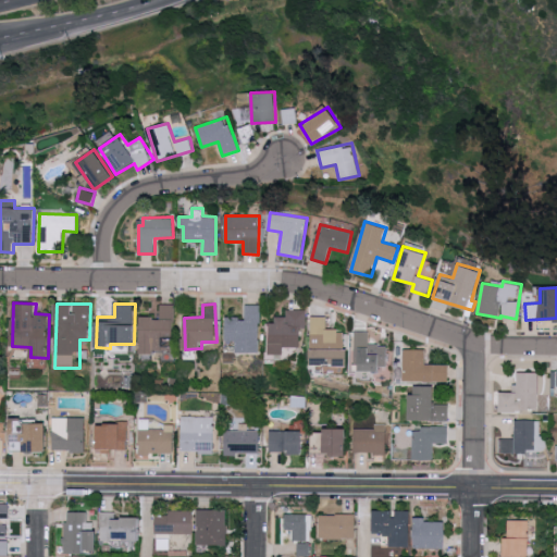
[(174,305),(160,305),(160,317),(141,317),(141,351),(164,351),(164,336),(174,336),(174,305)]
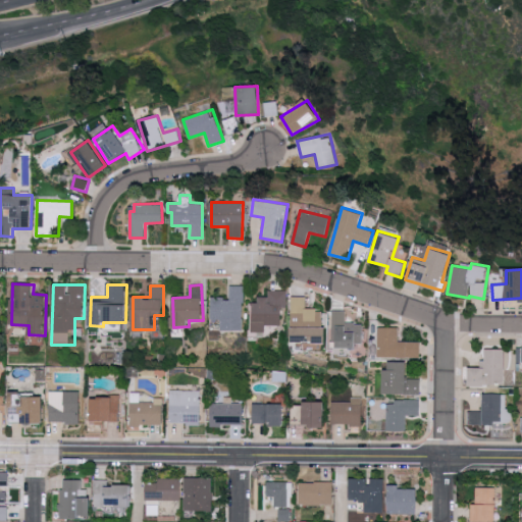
[(222,330),(243,330),(244,285),(229,285),(229,298),(212,298),(212,319),(222,319),(222,330)]
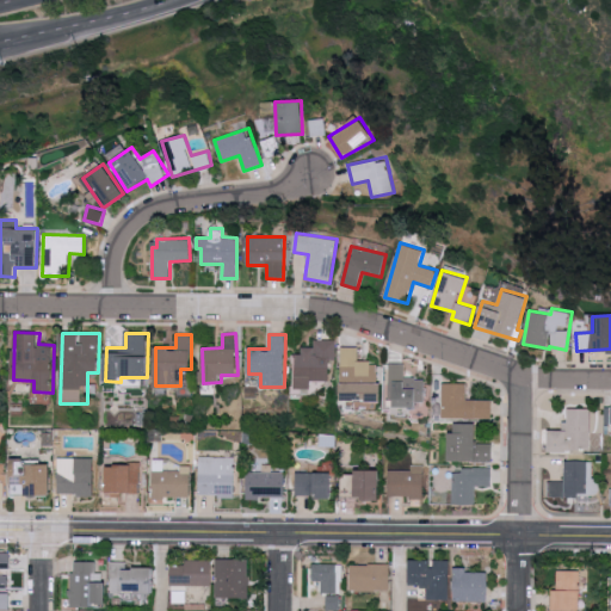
[(335,339),(313,339),(313,347),(297,347),(297,388),(313,389),(313,381),(329,381),(329,360),(335,362),(335,339)]
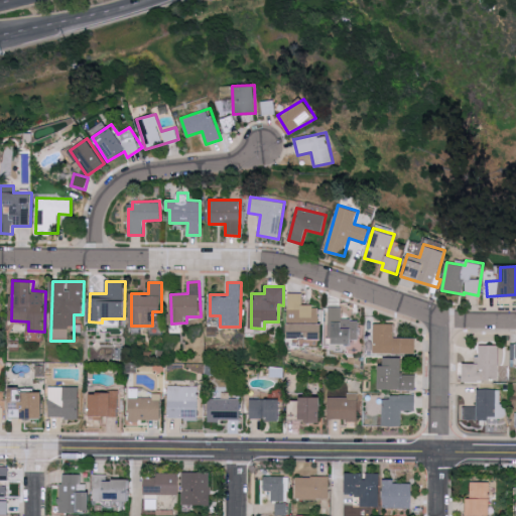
[(302,293),(289,292),(288,338),(324,339),(324,323),(319,323),(319,305),(302,305),(302,293)]
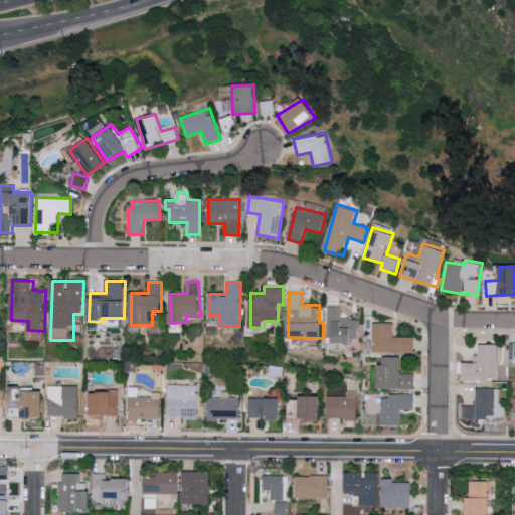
[(342,306),(328,306),(328,340),(358,341),(358,319),(341,318),(342,306)]
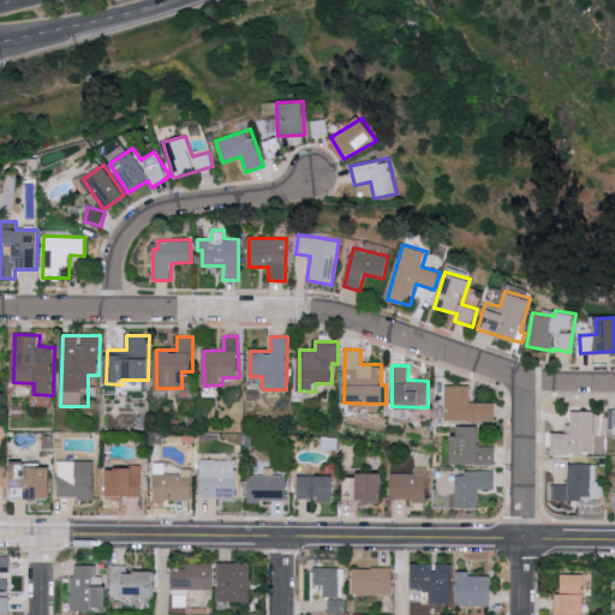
[(446,386),(445,421),(495,421),(496,402),(470,401),(470,386),(446,386)]
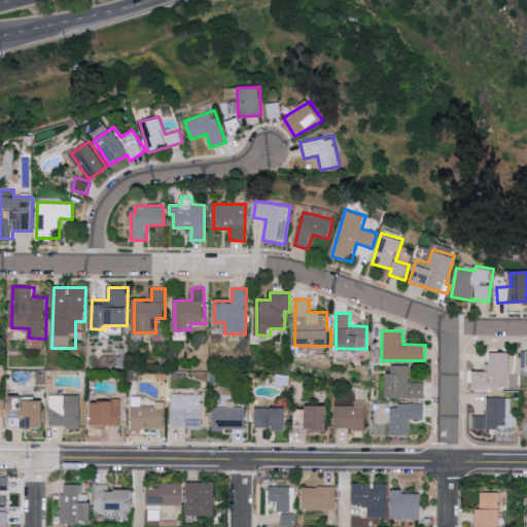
[(520,373),(520,352),(488,352),(488,371),(475,371),(476,389),(511,389),(511,373),(520,373)]
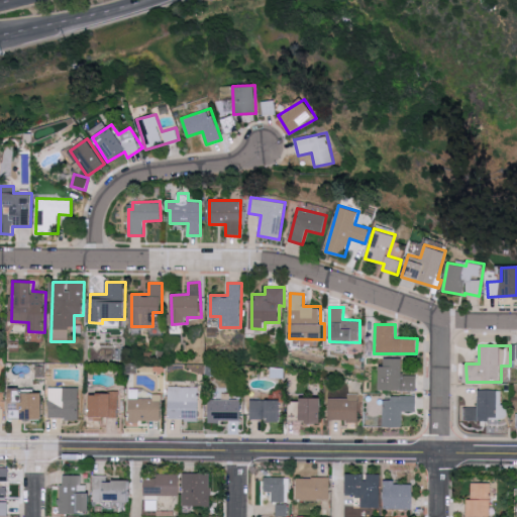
[(417,391),(417,376),(404,375),(404,358),(385,357),(385,366),(381,366),(381,390),(417,391)]
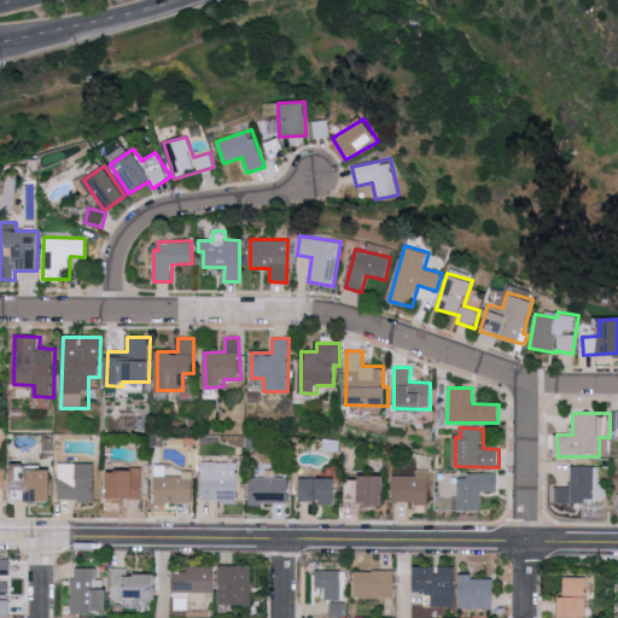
[(202,501),(235,501),(237,462),(202,461),(202,501)]
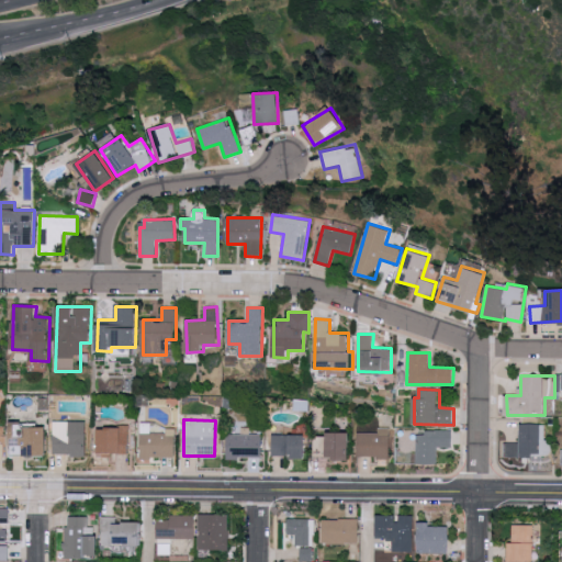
[(86,456),(87,422),(54,422),(53,454),(86,456)]
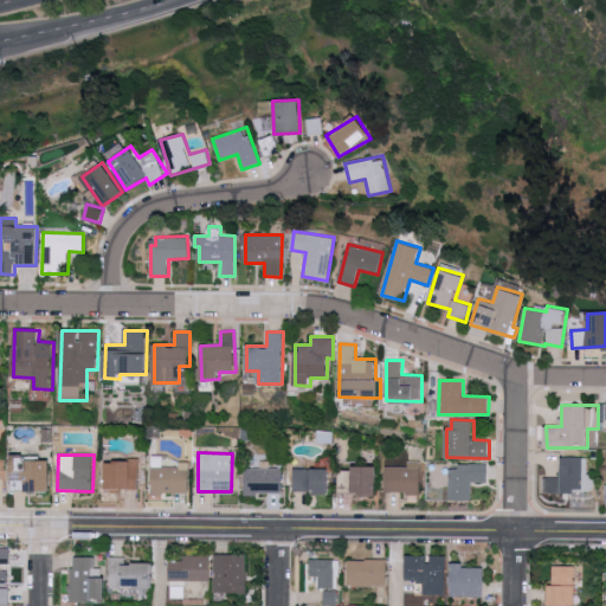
[(52,490),(51,457),(12,457),(13,491),(52,490)]
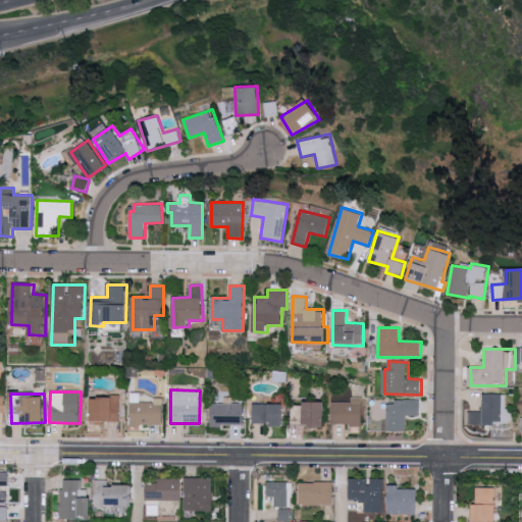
[(163,395),(131,394),(131,424),(162,425),(163,395)]
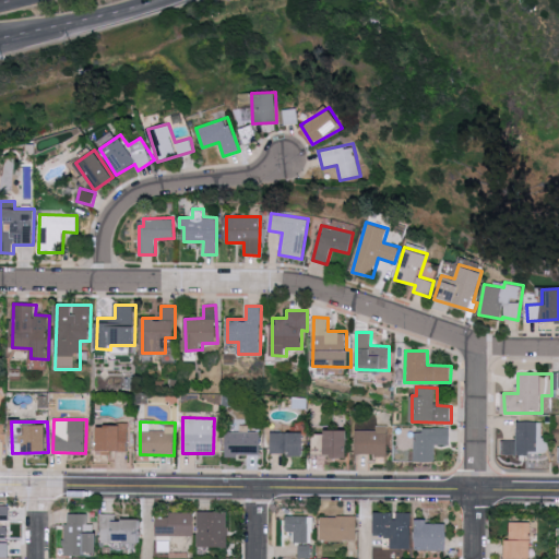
[(502,440),(501,454),(531,455),(531,451),(548,451),(548,438),(542,437),(543,421),(518,421),(518,441),(502,440)]
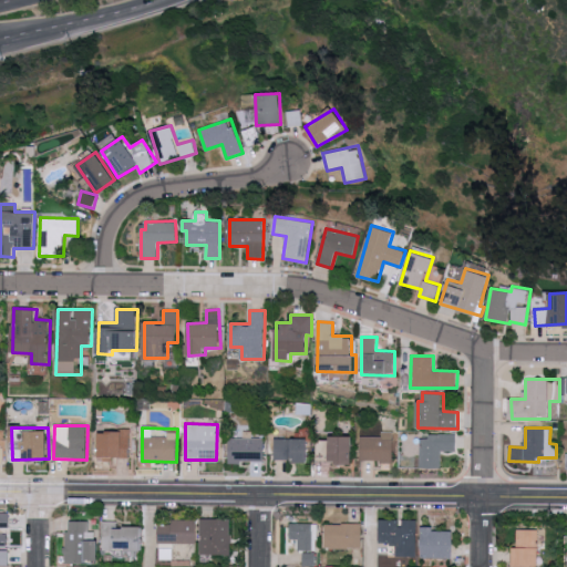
[(361,436),(361,462),(392,461),(392,431),(381,432),(381,436),(361,436)]
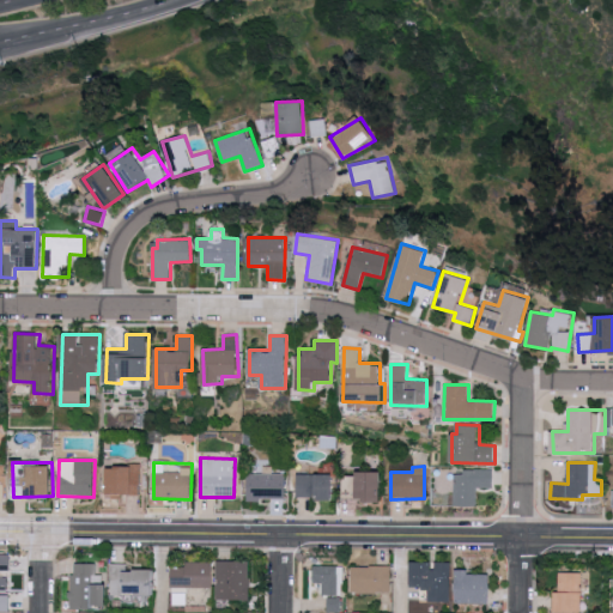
[(493,468),(462,469),(462,473),(453,474),(454,507),(478,507),(478,487),(493,487),(493,468)]
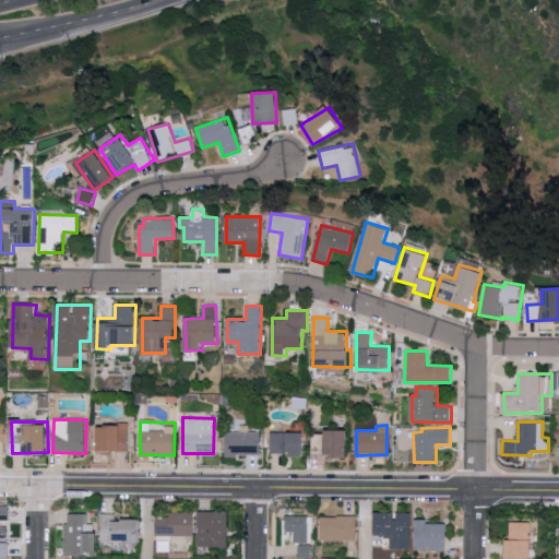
[(349,430),(326,429),(326,456),(348,456),(349,430)]
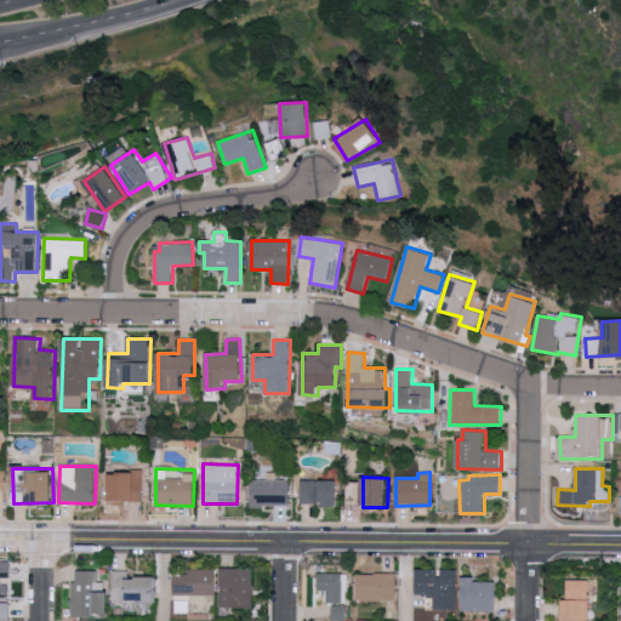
[(251,506),(290,506),(290,479),(252,479),(251,506)]
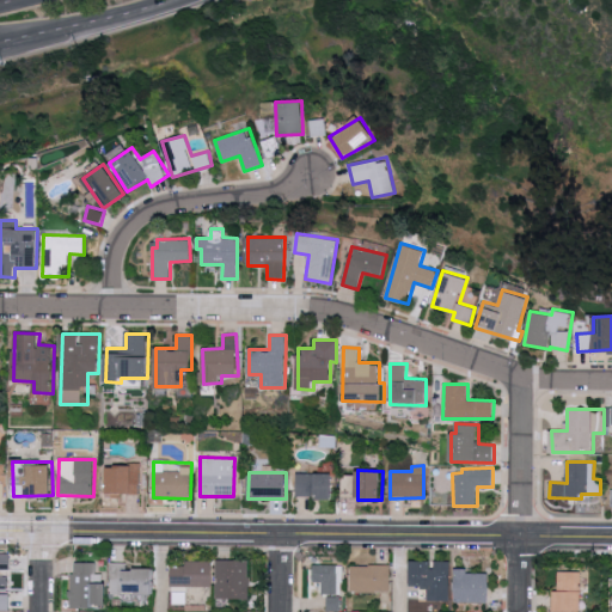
[(335,497),(334,472),(298,473),(298,499),(335,497)]
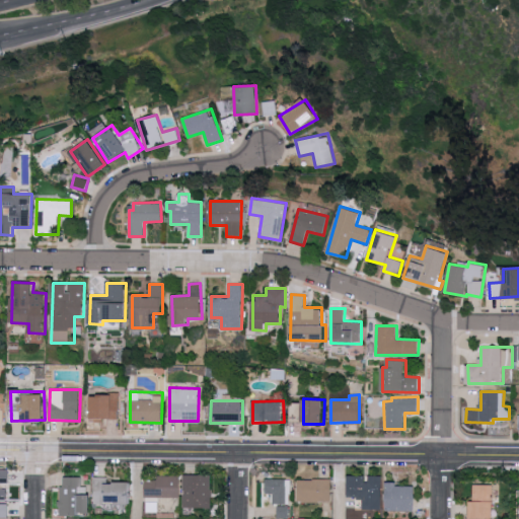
[(302,418),(302,402),(291,402),(291,418),(302,418)]
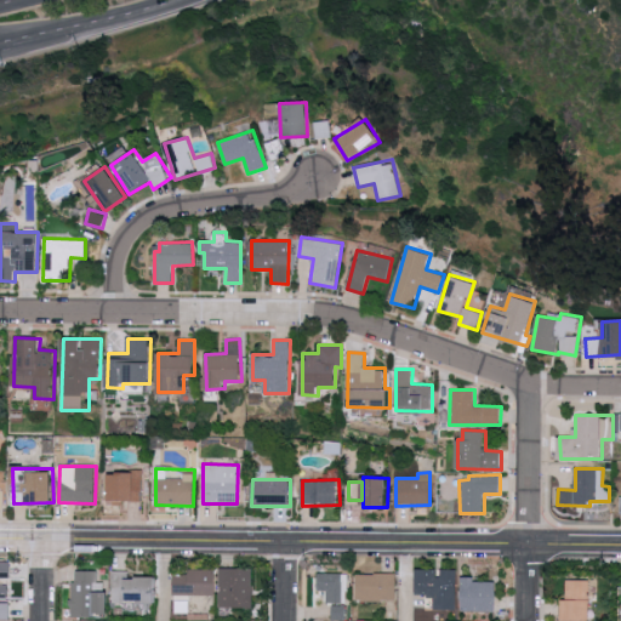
[(142,501),(142,489),(124,489),(125,502),(142,501)]
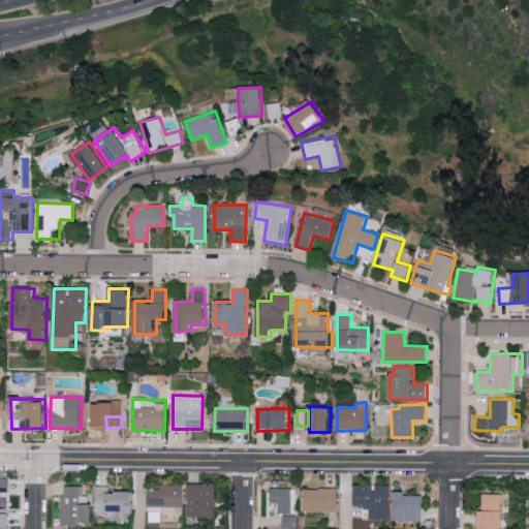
[(9,494),(9,477),(0,477),(0,508),(7,508),(7,494),(9,494)]
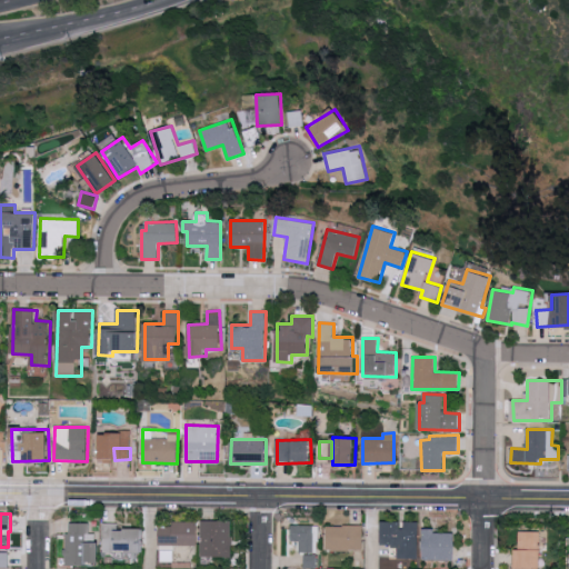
[(231,520),(201,520),(202,557),(232,556),(231,520)]
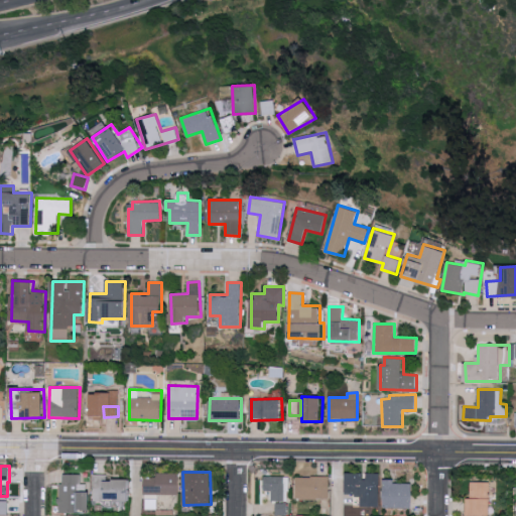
[(179,473),(145,473),(145,494),(178,495),(179,473)]
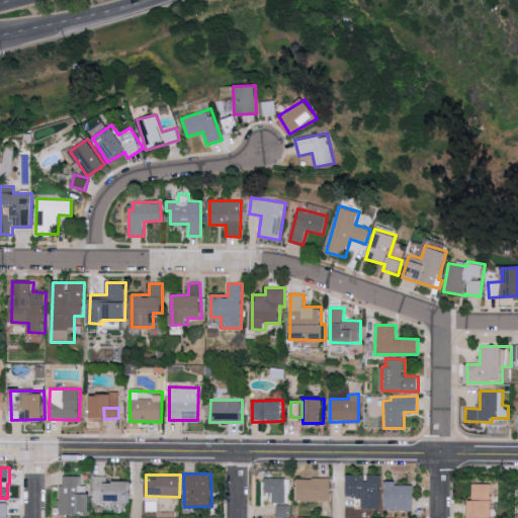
[(380,475),(366,475),(348,475),(348,497),(363,497),(363,509),(381,508),(380,475)]
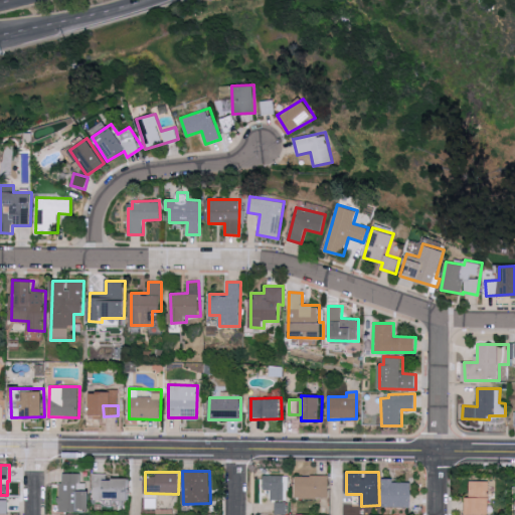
[(89,511),(90,483),(80,483),(81,474),(60,473),(59,510),(89,511)]
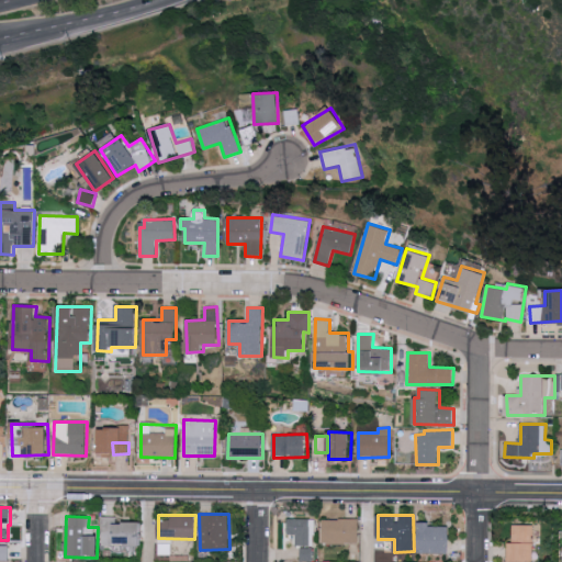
[(116,516),(102,517),(102,546),(142,544),(142,523),(117,523),(116,516)]
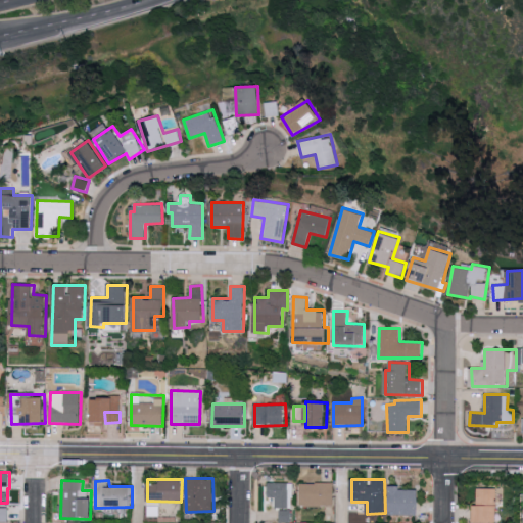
[(267,497),(275,497),(274,508),(288,509),(289,483),(268,482),(267,497)]
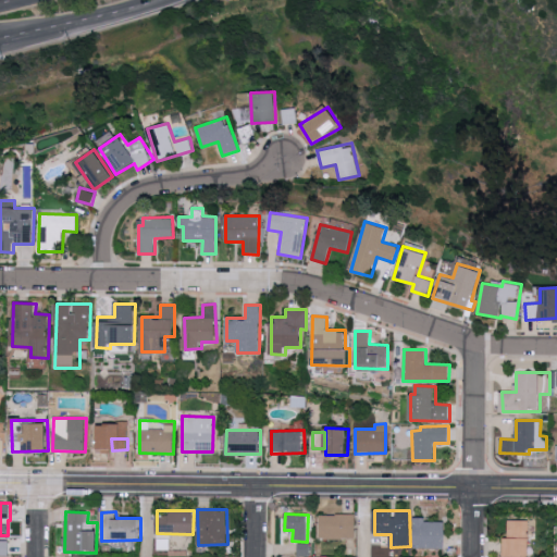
[(319,515),(319,539),(357,539),(356,514),(319,515)]
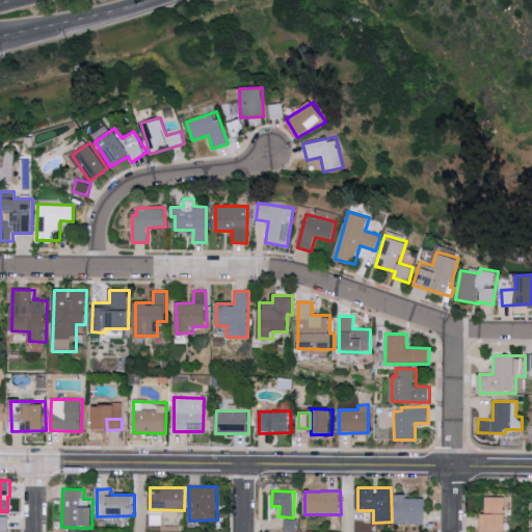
[(426,524),(426,498),(406,498),(406,494),(397,494),(396,524),(426,524)]
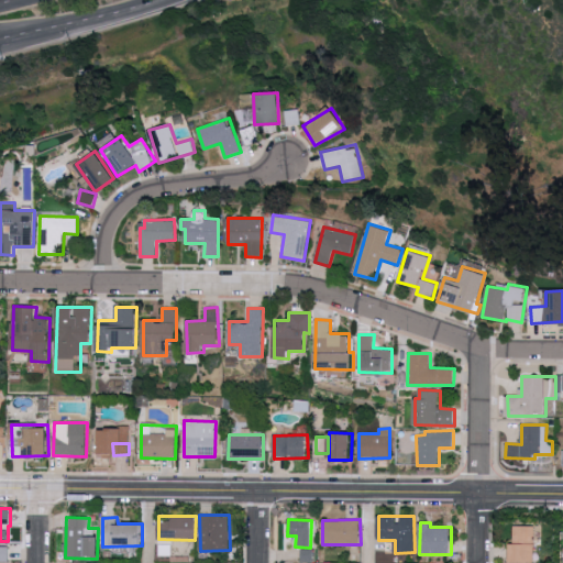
[(534,526),(509,526),(509,561),(534,561),(534,526)]
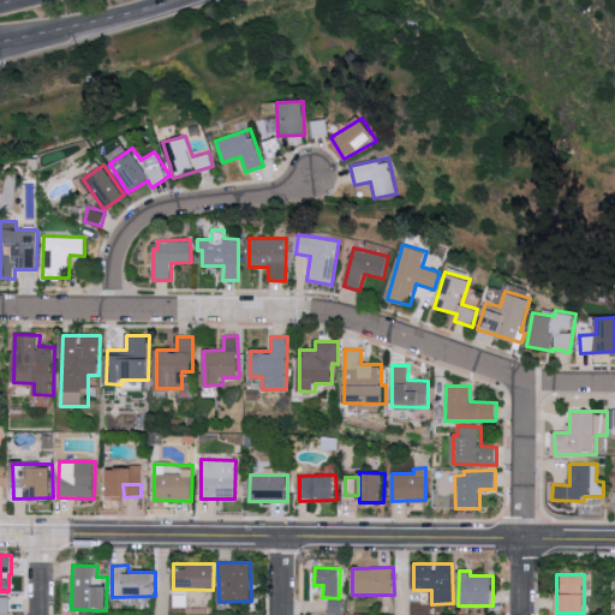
[(0,611),(10,613),(11,597),(0,596),(0,611)]
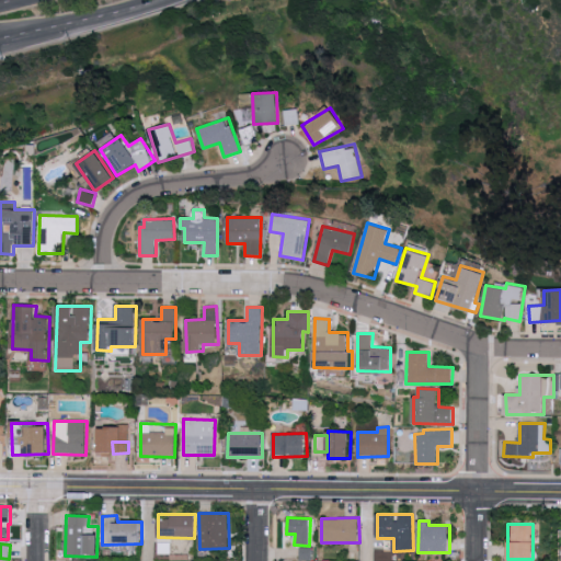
[(311,560),(312,547),(299,546),(299,560),(311,560)]
